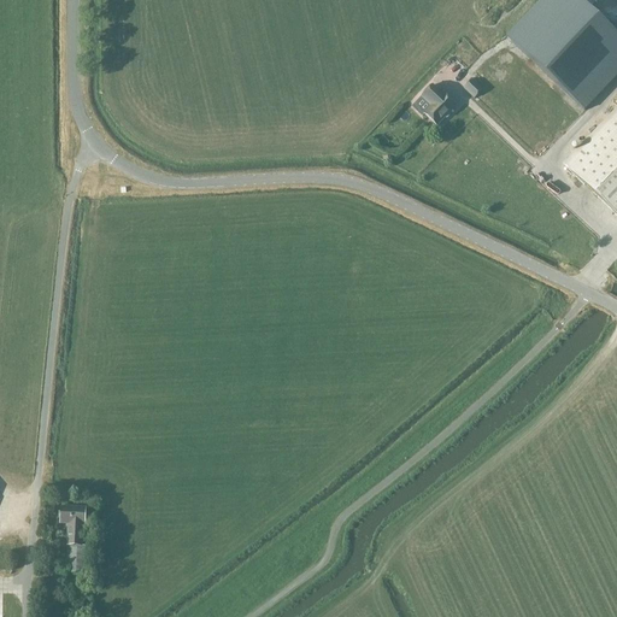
[(616,37),(576,0),(540,0),(506,37),(583,111),(616,76),(616,37)]
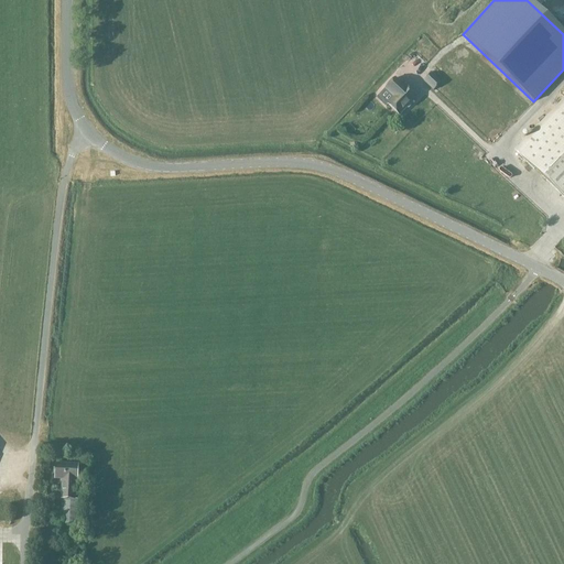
[(432,73),(424,82),(434,90),(442,83),(432,73)]
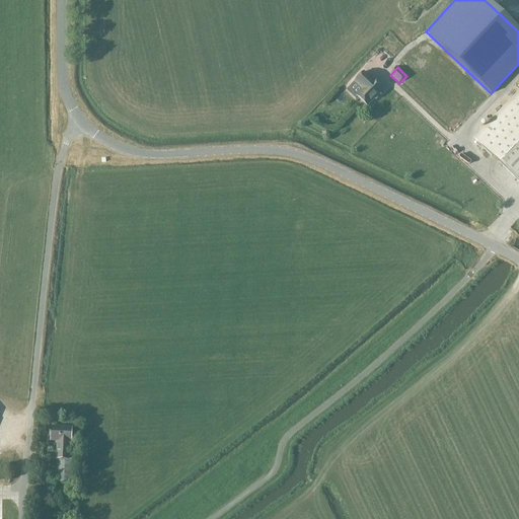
[(373,79),(364,71),(354,80),(363,88),(356,95),(367,106),(384,88),(373,78),(373,79)]
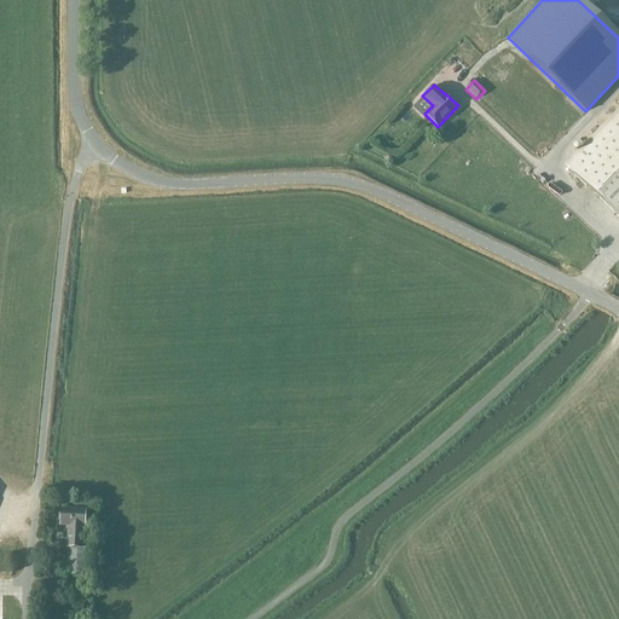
[(618,114),(570,166),(618,214),(618,114)]
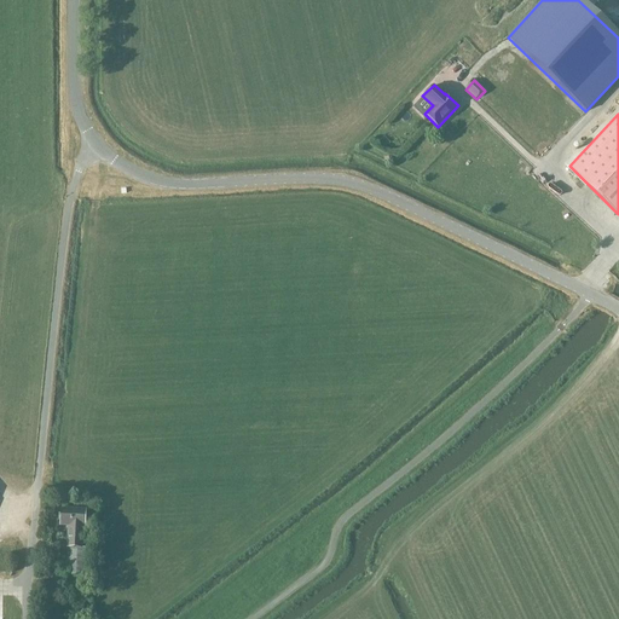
[(81,577),(82,571),(84,539),(82,539),(82,528),(85,528),(85,512),(61,510),(61,526),(70,527),(70,539),(68,538),(67,548),(70,549),(69,571),(70,571),(69,577),(81,577)]
